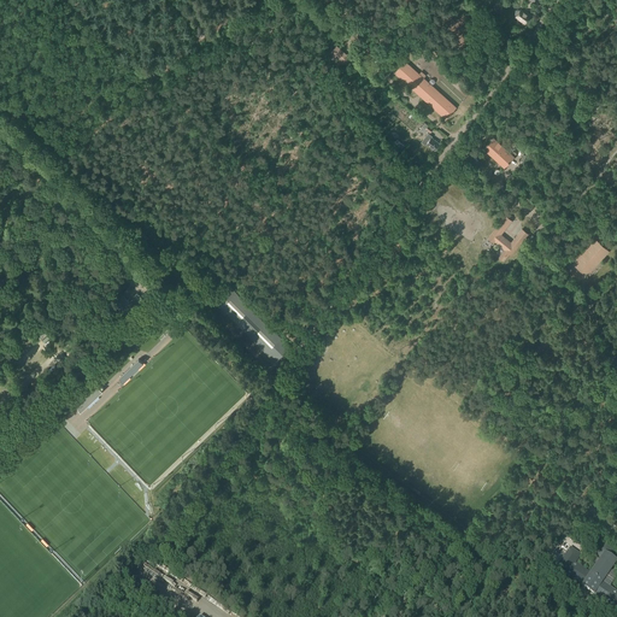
[(516,15),(516,16),(516,17),(524,23),(530,17),(521,10),(519,10),(518,10),(517,10),(516,10),(516,11),(515,11),(515,12),(515,13),(515,15),(516,15)]
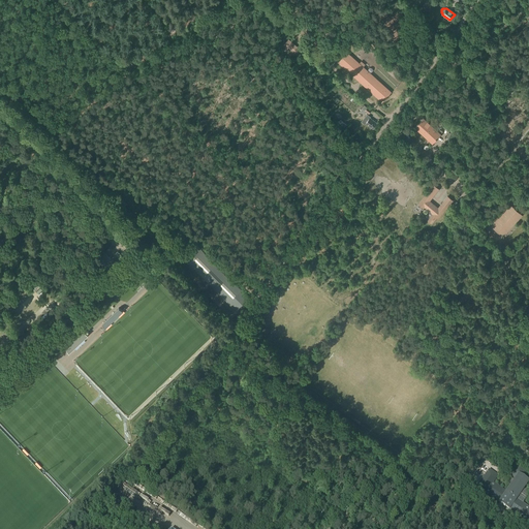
[(382,102),(391,92),(347,53),(338,62),(382,102)]
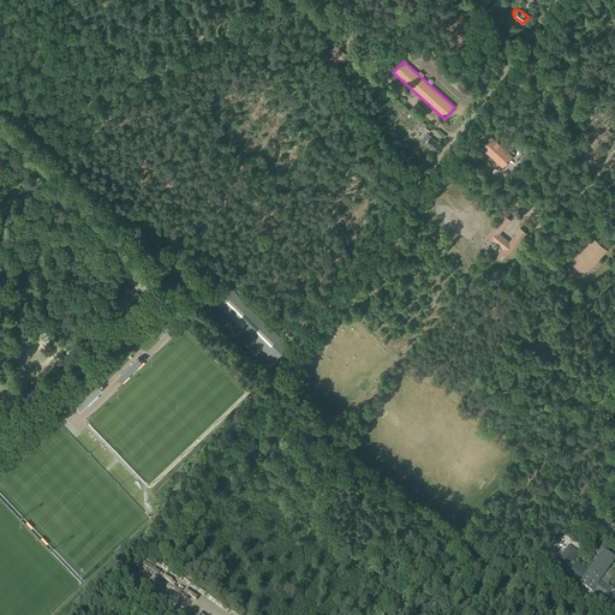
[(424,123),(418,130),(422,133),(425,129),(429,132),(431,129),(424,123)]
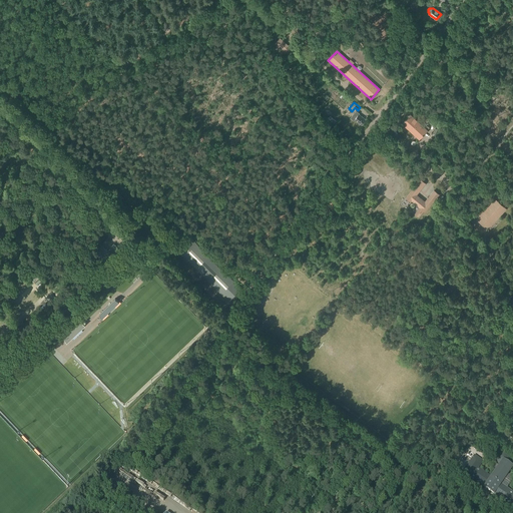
[(356,111),(350,118),(354,121),(355,120),(362,125),(366,120),(364,118),(359,114),(360,113),(356,111)]
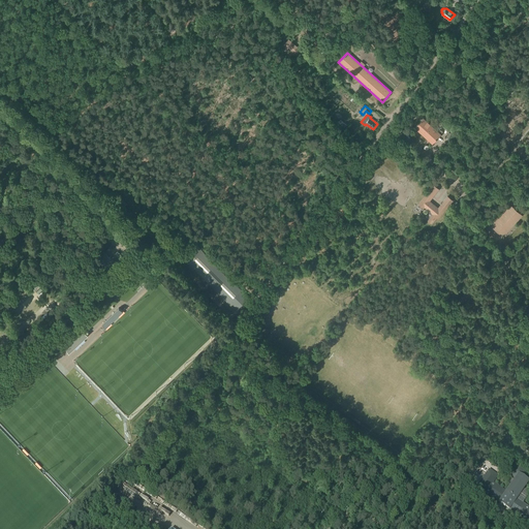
[(424,118),(414,127),(431,143),(432,144),(440,134),(442,132),(440,130),(439,132),(424,118)]
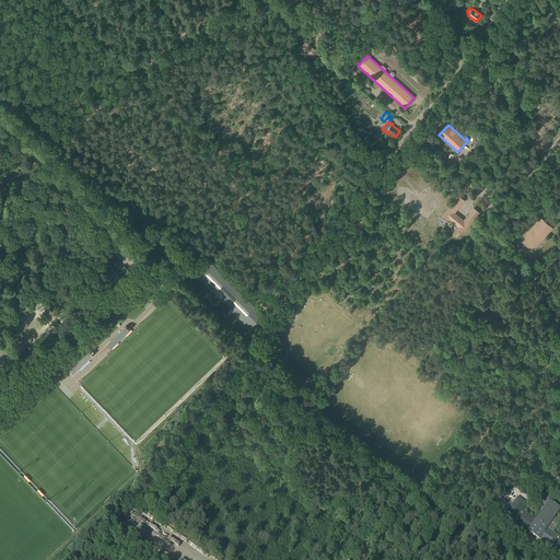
[(464,220),(454,212),(464,200),(459,196),(443,217),(447,220),(448,219),(458,228),(453,234),(456,237),(462,231),(463,232),(479,212),(474,208),(464,220)]
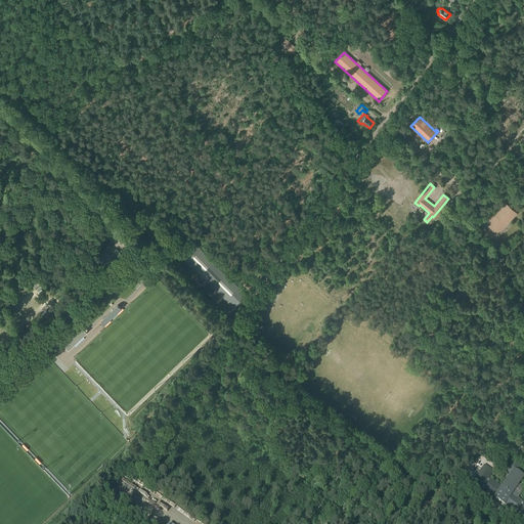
[(499,232),(517,213),(506,204),(496,213),(493,211),(487,218),(490,221),(488,222),(490,224),(489,226),(496,232),(497,231),(499,232)]
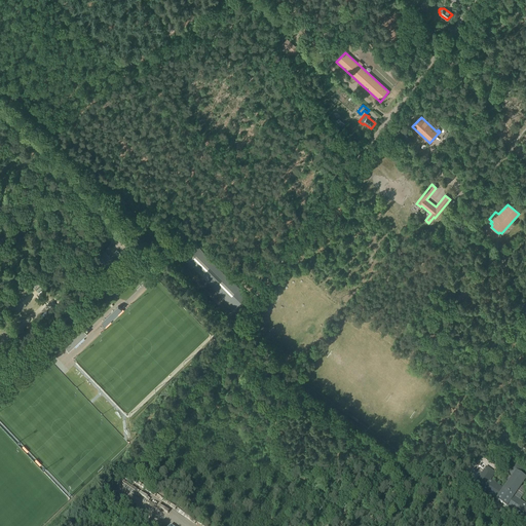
[(119,225),(111,232),(117,237),(124,230),(119,225)]
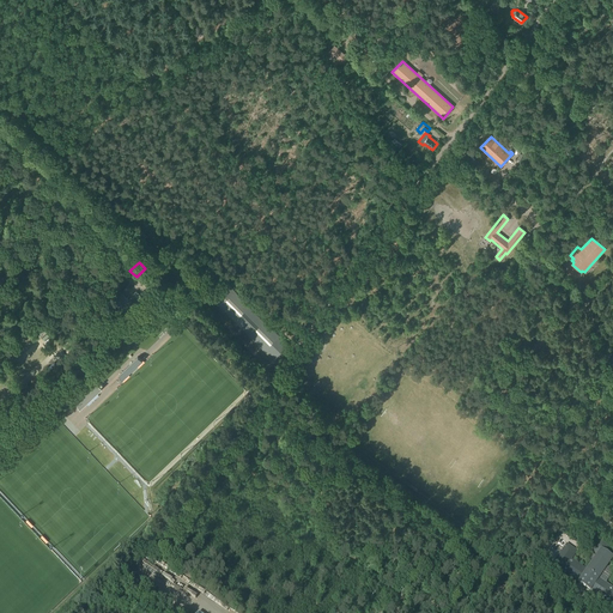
[(152,277),(146,269),(138,278),(144,284),(152,277)]
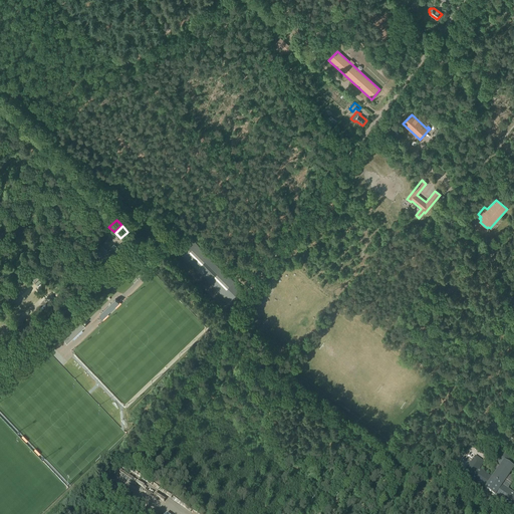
[(122,240),(127,245),(135,239),(130,233),(122,240)]
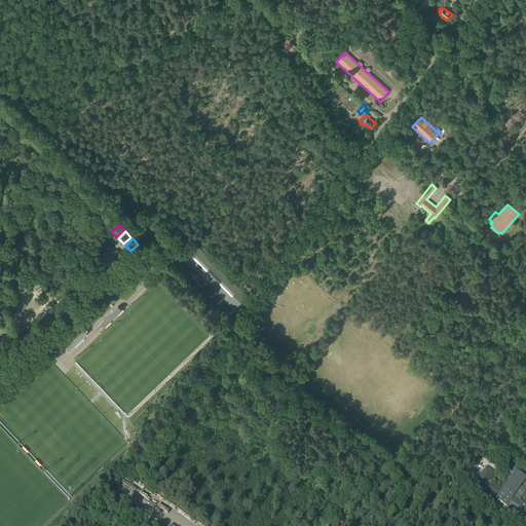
[(185,252),(180,257),(188,264),(189,262),(205,278),(205,280),(210,285),(212,285),(228,301),(226,303),(233,310),(238,305),(239,303),(240,302),(242,302),(248,296),(239,290),(237,291),(222,274),(221,273),(217,269),(216,268),(199,253),(200,251),(194,242),(188,248),(188,250),(187,251),(185,252)]
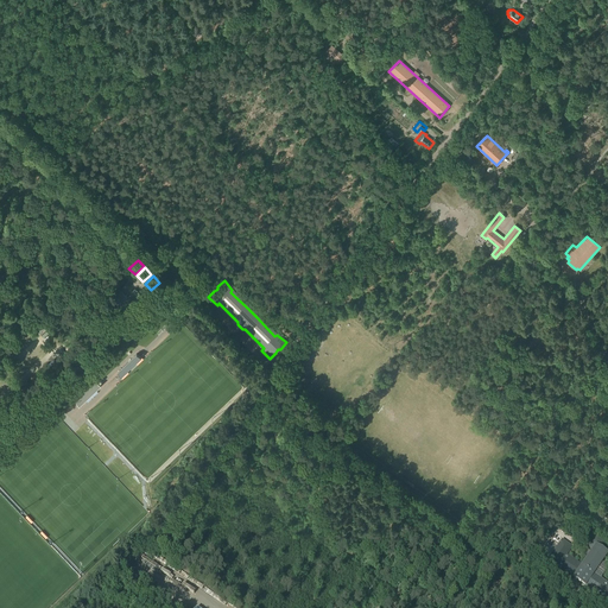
[(121,290),(113,298),(120,305),(128,297),(121,290)]
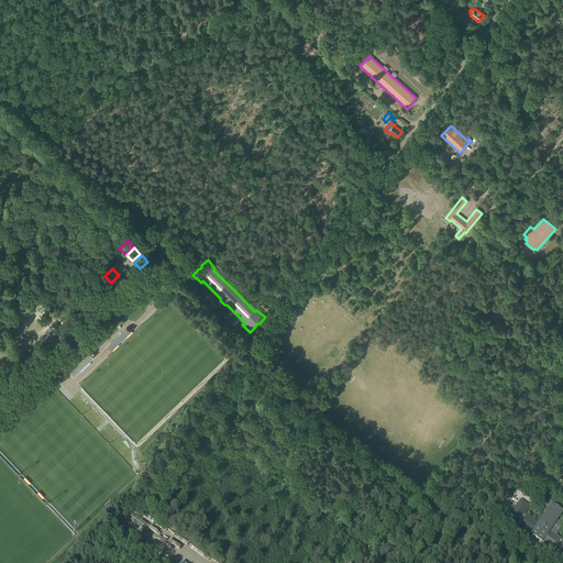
[(120,276),(112,284),(118,289),(119,290),(125,283),(125,282),(120,276)]
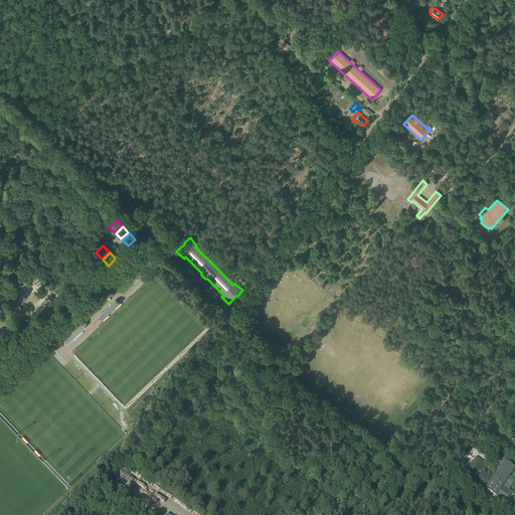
[(514,495),(502,487),(514,469),(509,465),(509,463),(509,461),(508,460),(507,458),(505,457),(503,457),(502,458),(500,459),(499,461),(499,463),(499,464),(500,466),(502,467),(493,480),(479,471),(484,464),(476,458),(465,475),(486,489),(486,490),(495,497),(495,496),(512,508),(514,504),(514,495)]
